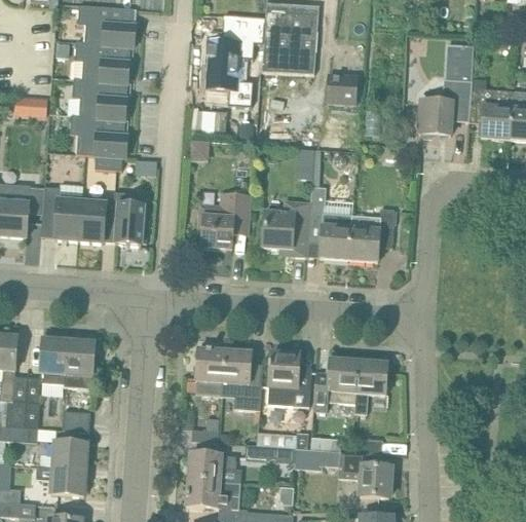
[(59,2),(58,16),(66,16),(71,12),(72,3),(59,2)]
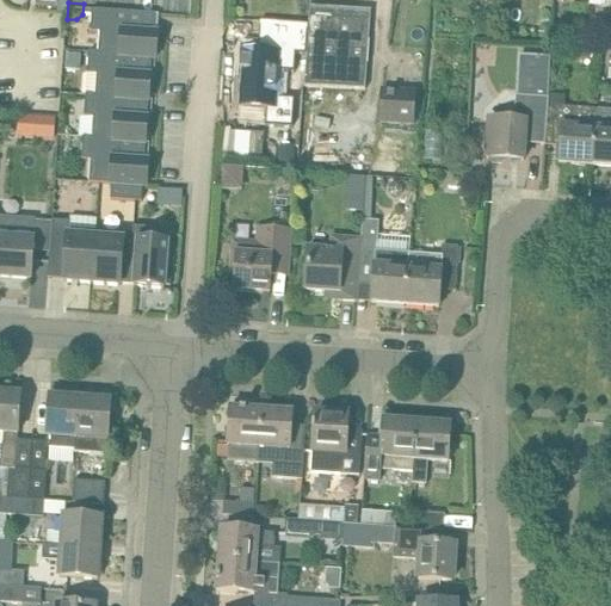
[(99,29),(98,49),(98,50),(152,53),(154,26),(155,10),(92,5),(90,28),(99,29)]
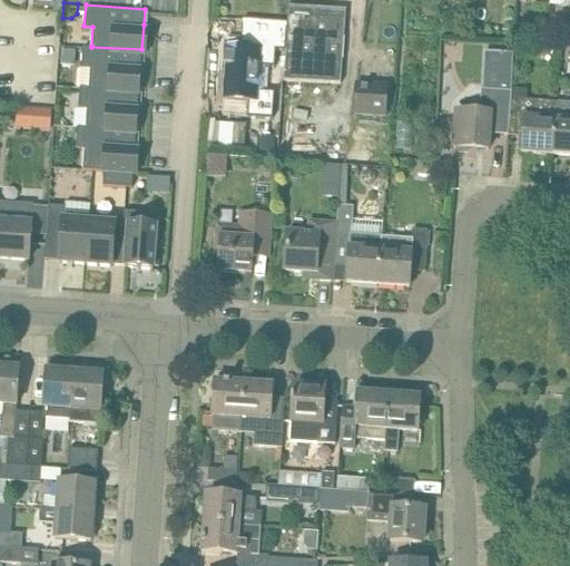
[(345,10),(288,6),(283,77),(341,79),(345,13),(345,10)]
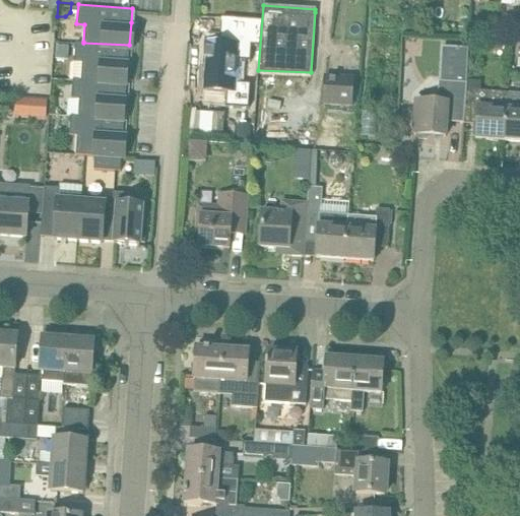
[(206,38),(202,88),(225,89),(224,105),(248,107),(250,80),(237,79),(239,57),(250,58),(251,44),(260,44),(262,17),(219,14),(218,39),(206,38)]
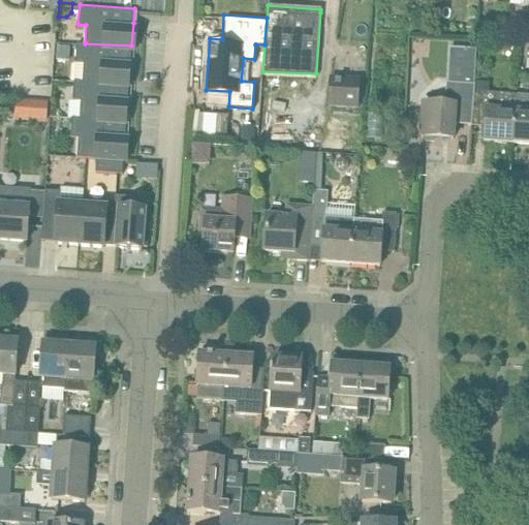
[(57,41),(56,55),(67,56),(68,42),(57,41)]
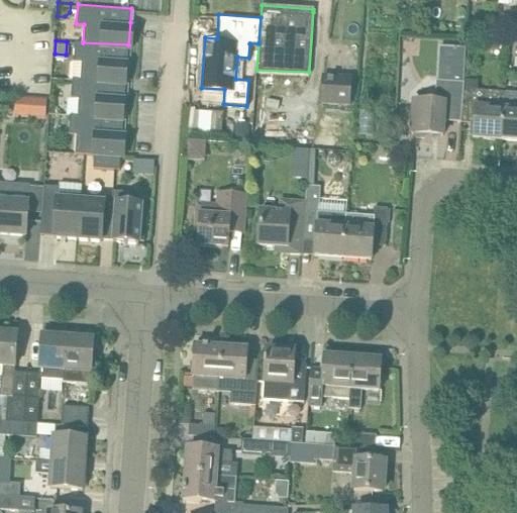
[(127,54),(128,44),(83,42),(83,41),(75,40),(74,49),(74,60),(82,60),(80,77),(80,78),(126,81),(127,54)]
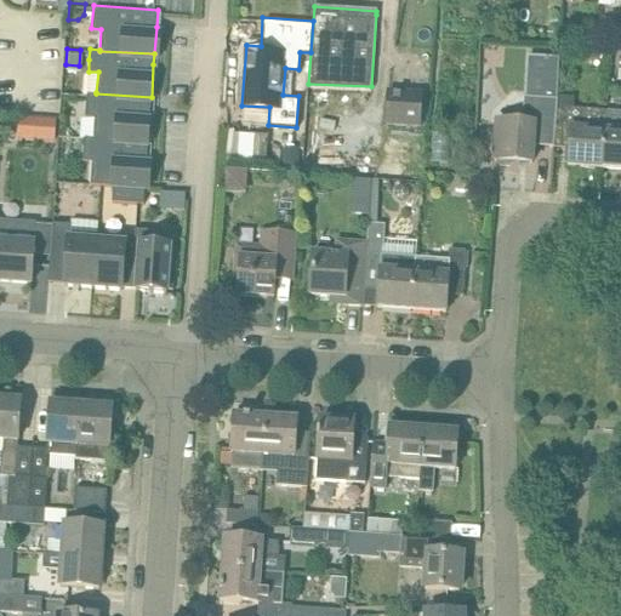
[(558,95),(557,95),(558,91),(560,56),(539,55),(536,86),(529,86),(528,92),(524,92),(524,106),(516,118),(497,117),(494,157),(496,157),(500,161),(511,161),(514,158),(533,159),(534,141),(553,143),(557,110),(558,95)]
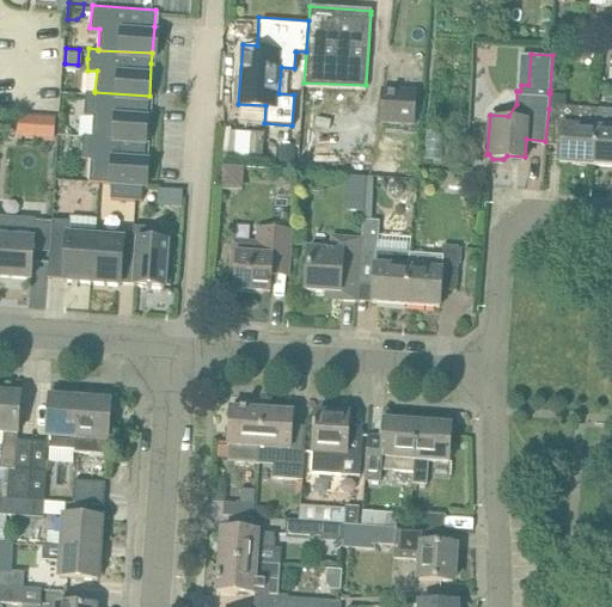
[(383,86),(380,117),(414,120),(416,89),(383,86)]
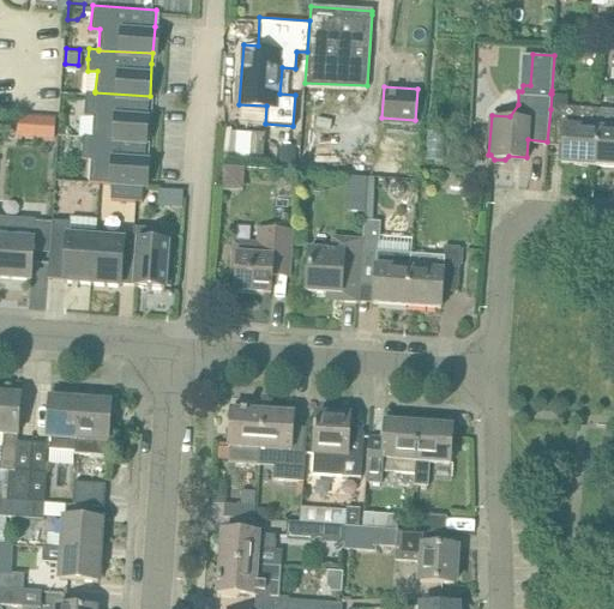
[(551,94),(552,94),(551,109),(547,142),(563,143),(561,160),(595,162),(599,125),(600,104),(567,102),(567,91),(552,90),(551,94)]
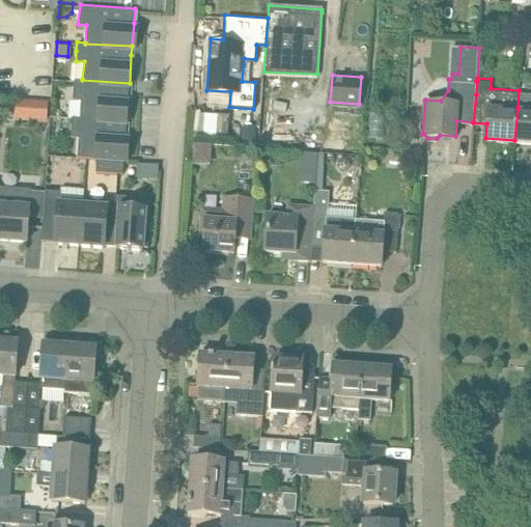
[(82,80),(82,79),(74,79),(74,88),(73,99),(81,99),(80,116),(80,117),(127,120),(130,83),(82,80)]
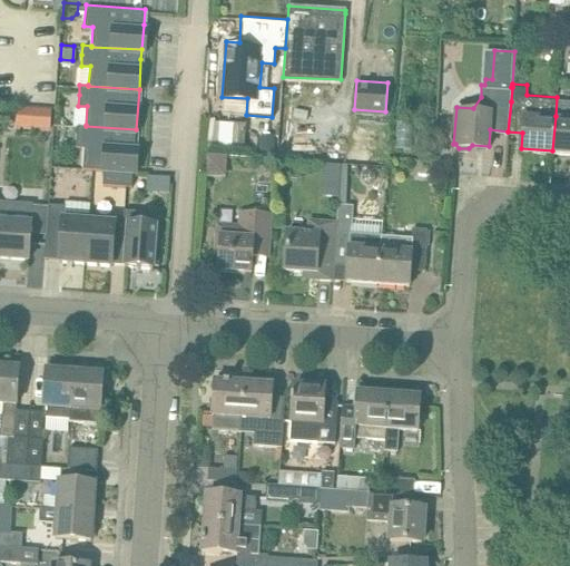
[(569,98),(557,97),(556,116),(552,150),(569,150),(569,98)]
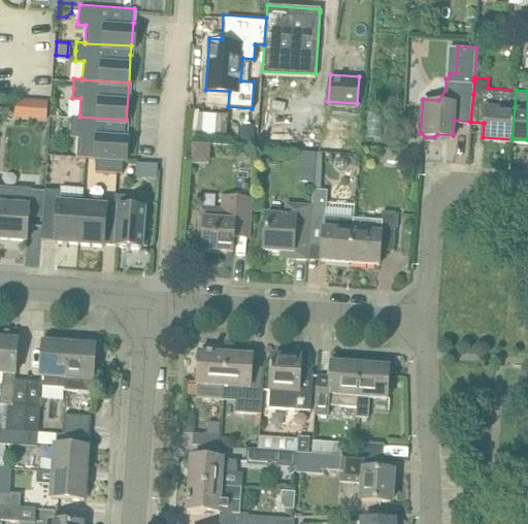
[(35,97),(34,107),(46,108),(47,98),(35,97)]
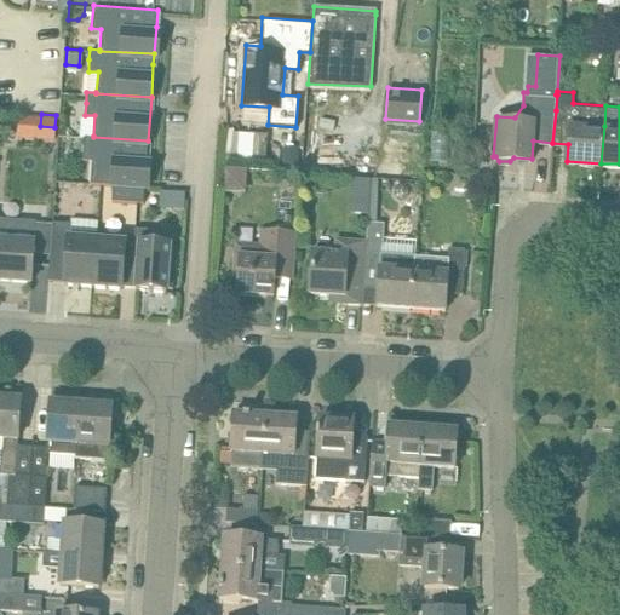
[(148,141),(93,137),(93,136),(84,136),(82,147),(82,157),(92,159),(90,182),(113,183),(144,185),(148,141)]
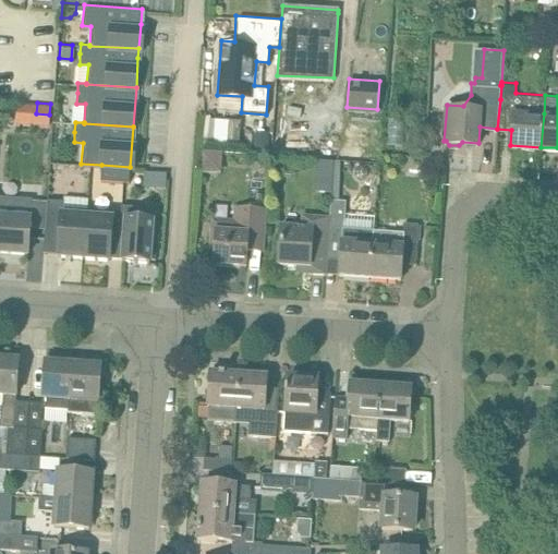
[(256,151),(270,147),(268,136),(254,140),(256,151)]
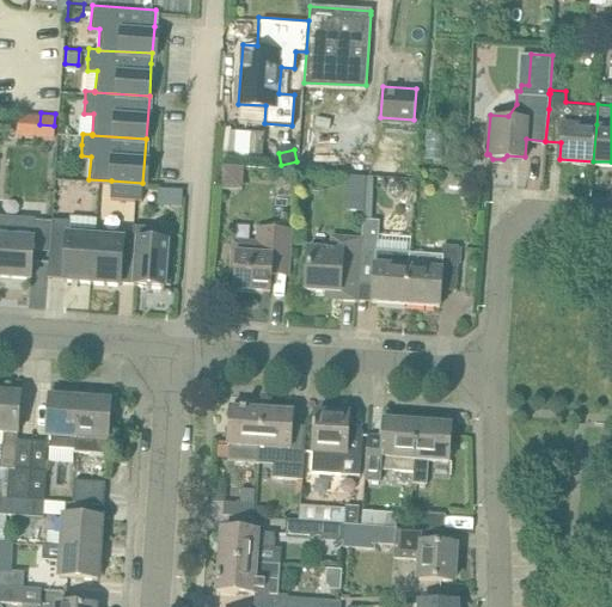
[(220,185),(243,186),(244,164),(221,163),(220,185)]
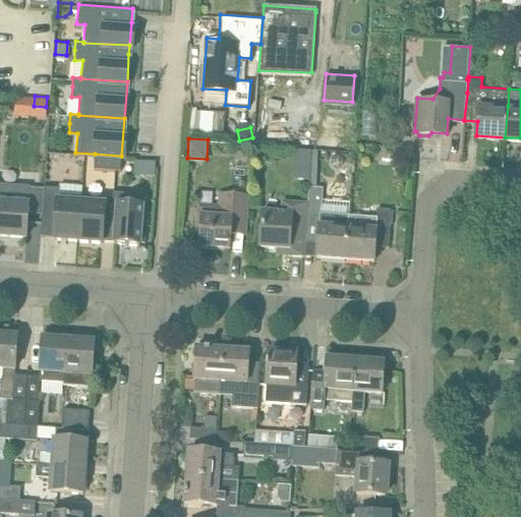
[(295,147),(294,157),(309,158),(310,148),(295,147)]
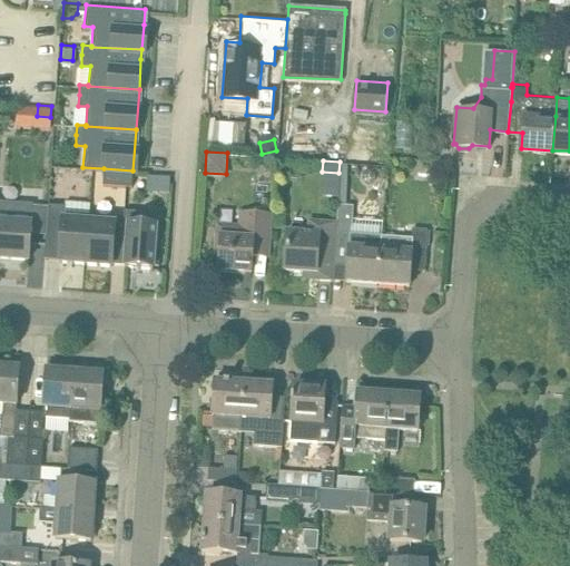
[(362,173),(362,174),(362,175),(363,176),(363,177),(364,177),(364,178),(365,178),(366,179),(367,179),(369,179),(370,179),(371,179),(372,179),(372,178),(373,178),(373,177),(374,177),(374,176),(375,176),(375,175),(375,174),(375,173),(375,172),(375,171),(374,169),(374,168),(373,168),(373,167),(372,167),(371,166),(370,166),(369,166),(367,166),(366,166),(366,167),(365,167),(364,167),(364,168),(363,168),(363,169),(363,171),(362,171),(362,172),(362,173)]
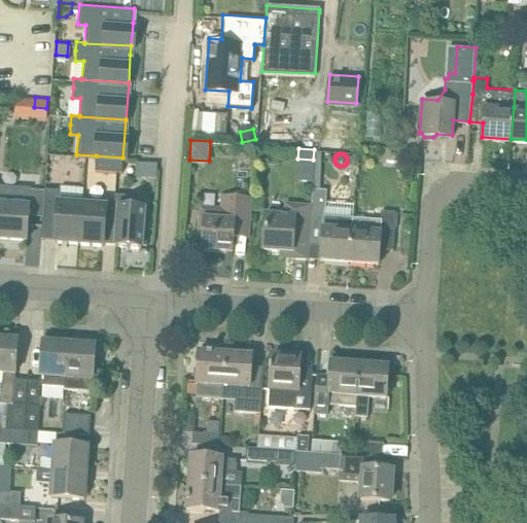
[(123,158),(96,155),(95,169),(121,171),(123,158)]
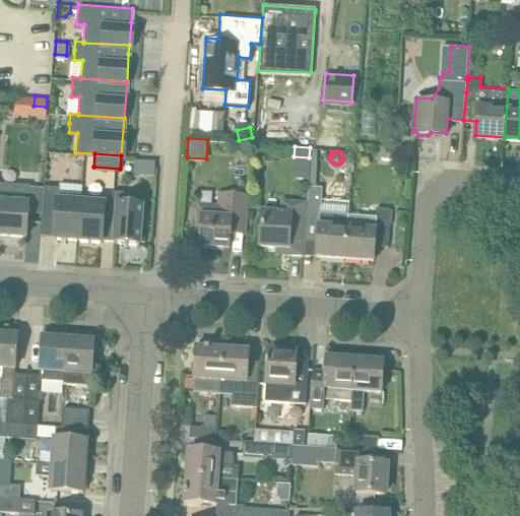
[(0,232),(26,235),(27,214),(28,201),(29,182),(0,179),(0,232)]
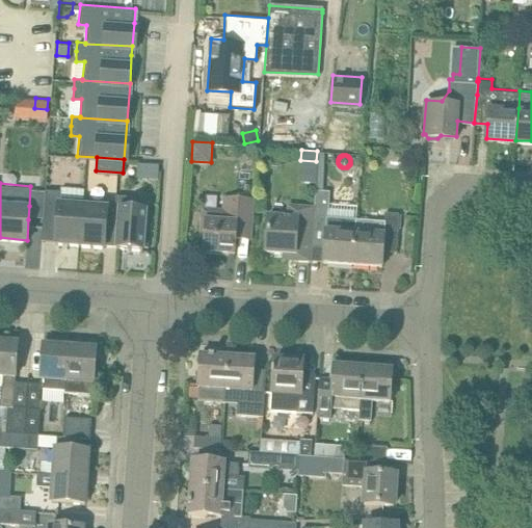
[(312,244),(316,187),(315,187),(314,203),(287,202),(286,213),(268,212),(265,249),(294,251),(294,258),(311,259),(312,244)]
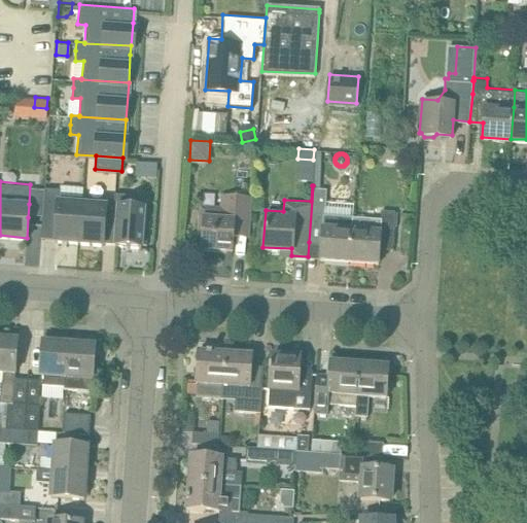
[(326,186),(313,185),(309,242),(321,243),(320,257),(350,259),(353,215),(324,213),(326,186)]
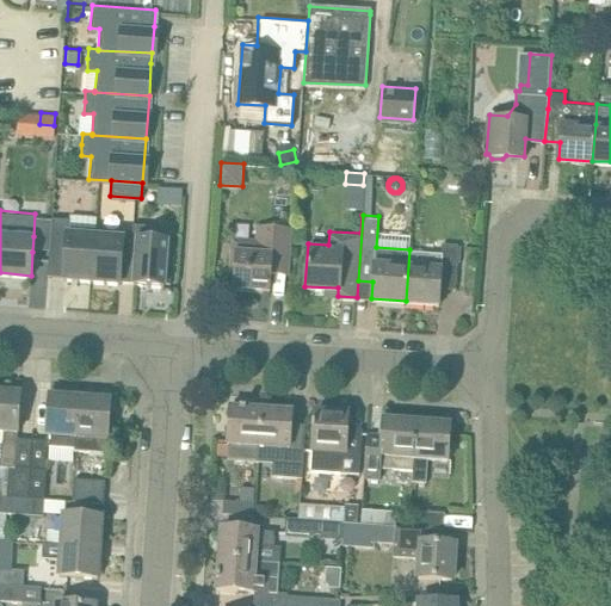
[(63,277),(92,279),(96,227),(69,226),(69,218),(53,216),(48,274),(63,276),(63,277)]
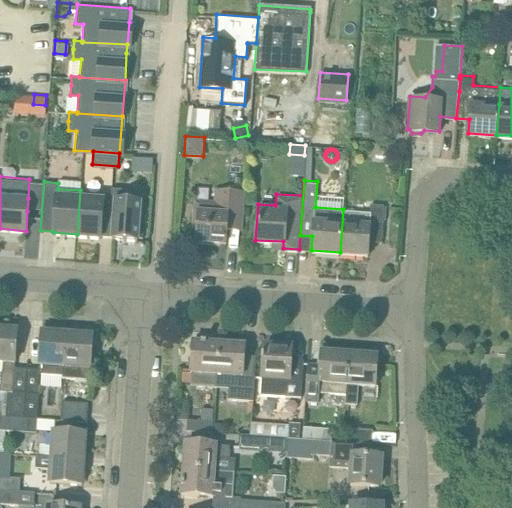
[(111,192),(110,192),(107,235),(113,235),(113,236),(137,238),(137,235),(138,223),(141,188),(112,187),(111,192)]
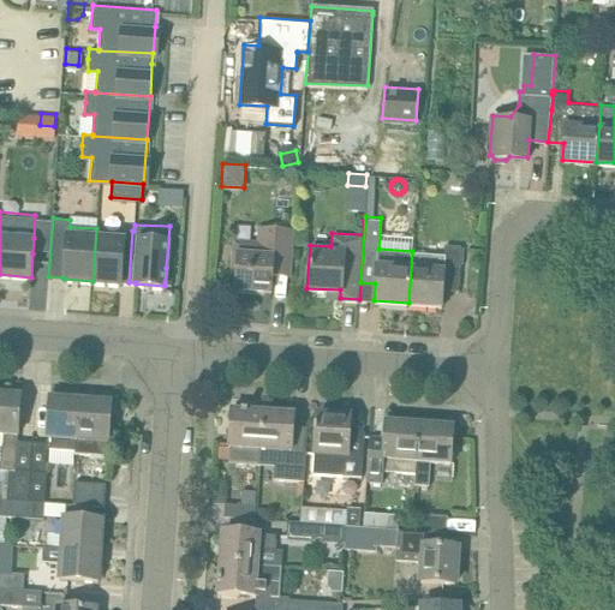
[(233,251),(232,268),(237,268),(236,288),(272,291),(273,274),(290,275),(291,265),(293,227),(260,225),(258,239),(234,238),(233,251)]
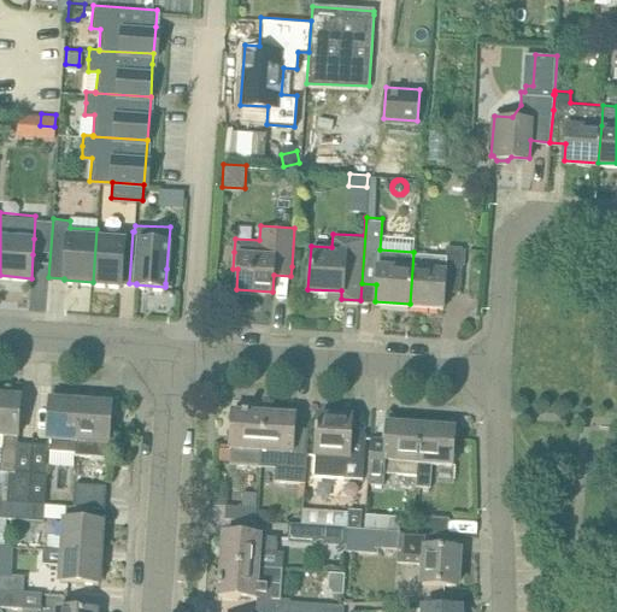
[(122,282),(129,283),(133,231),(97,229),(93,282),(122,283),(122,282)]
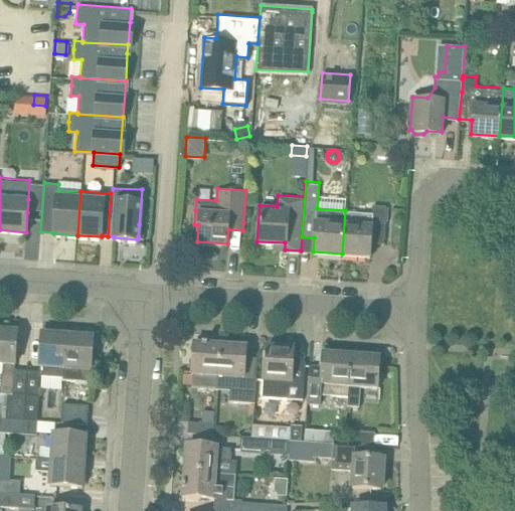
[(372,212),(345,210),(342,253),(370,256),(371,240),(383,241),(386,204),(372,203),(372,212)]
